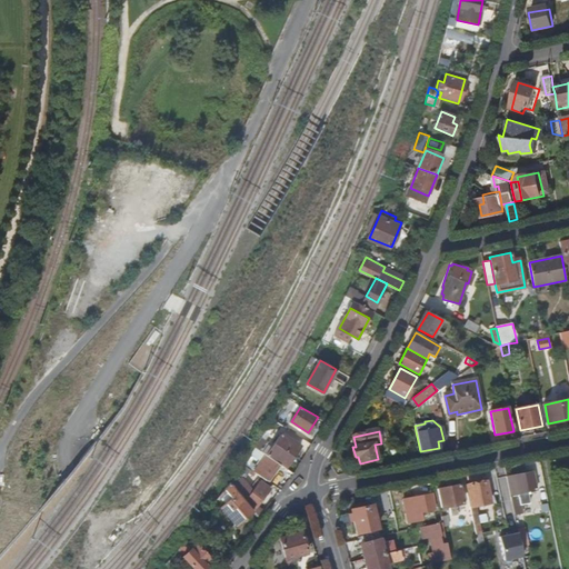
[(279,463),(286,468),(301,446),(282,433),(268,456),(279,463)]
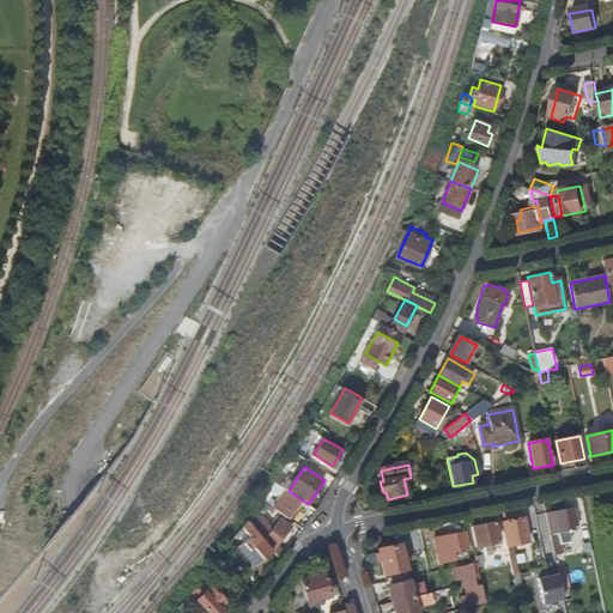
[(274,508),(287,517),(301,499),(289,491),(287,490),(274,508)]
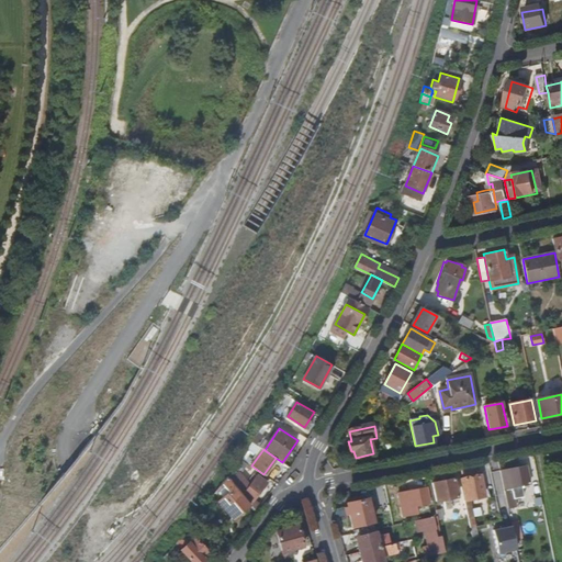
[(244,493),(254,501),(268,482),(257,474),(249,485),(243,479),(251,465),(247,462),(245,467),(237,461),(232,469),(236,473),(228,481),(243,495),(244,493)]
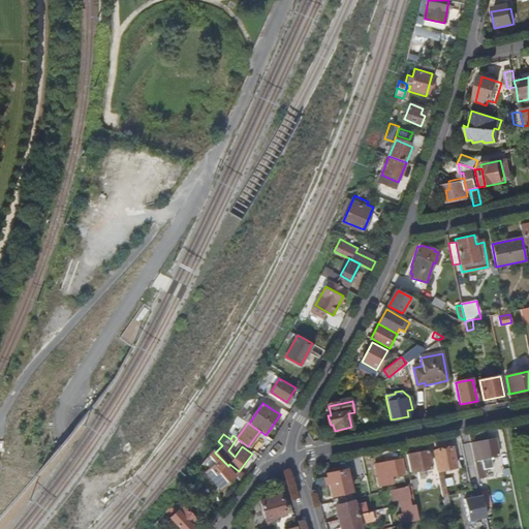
[(495,439),(471,444),(475,463),(478,476),(486,475),(481,460),(499,456),(495,439)]
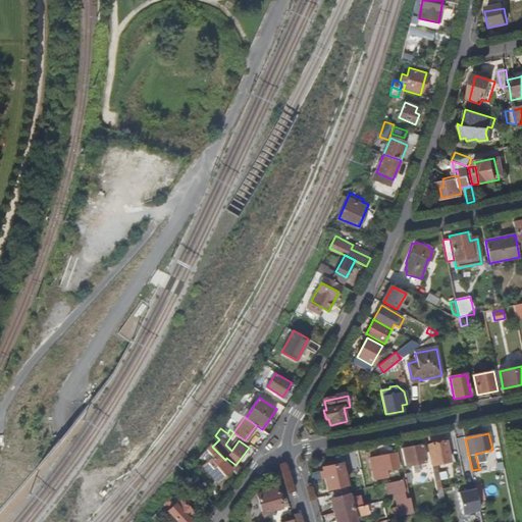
[(461,458),(469,457),(465,438),(457,440),(461,458)]
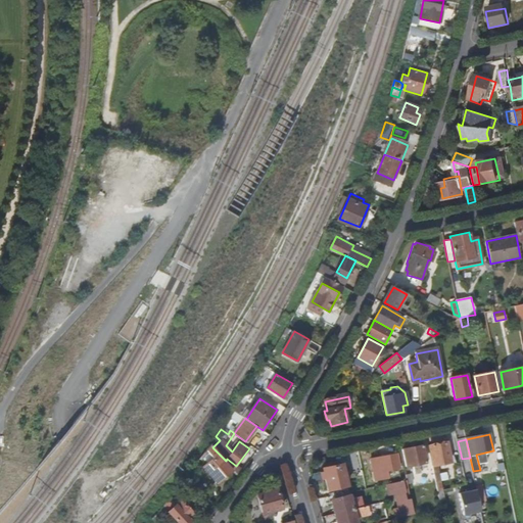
[(430,446),(434,468),(438,467),(452,464),(447,443),(430,446)]
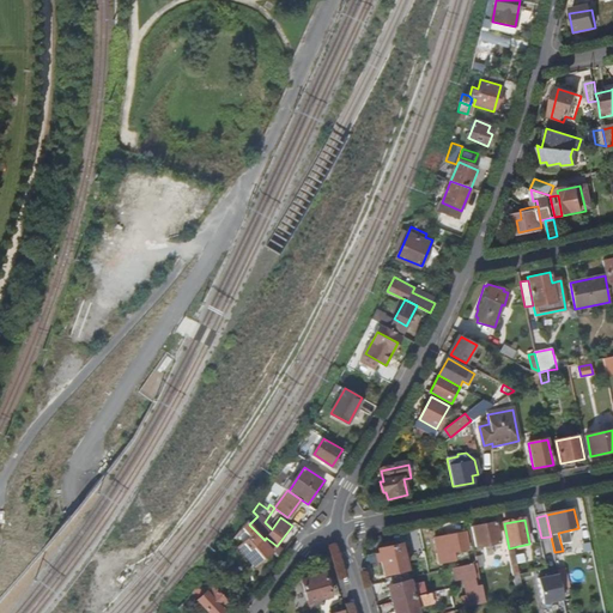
[(265,540),(249,525),(246,521),(240,529),(247,538),(237,548),(254,565),(272,548),(265,540)]
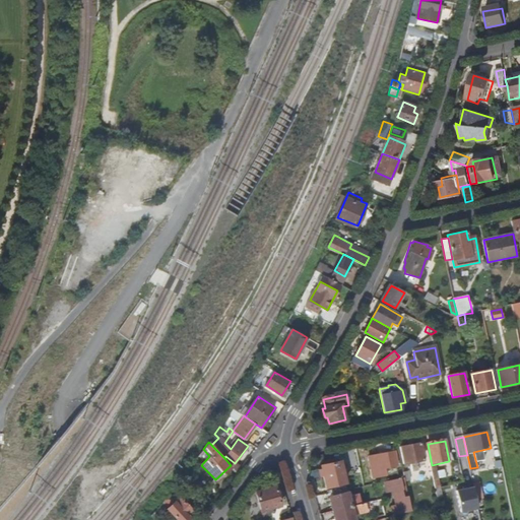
[(419,444),(400,448),(404,466),(411,464),(413,472),(417,471),(417,468),(425,466),(419,444)]
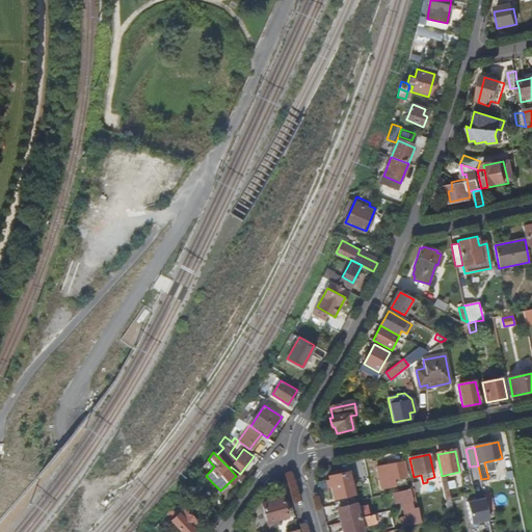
[(404,462),(392,464),(395,478),(406,475),(404,462)]
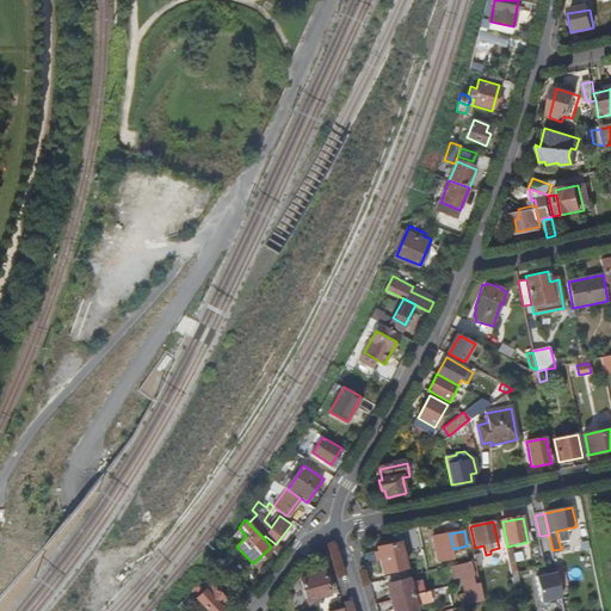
[(273,548),(276,544),(265,536),(264,538),(271,547),(273,548)]
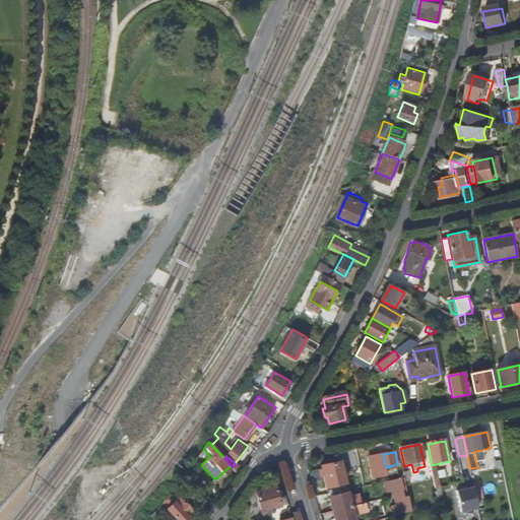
[(342,463),(323,467),(328,489),(347,484),(342,463)]
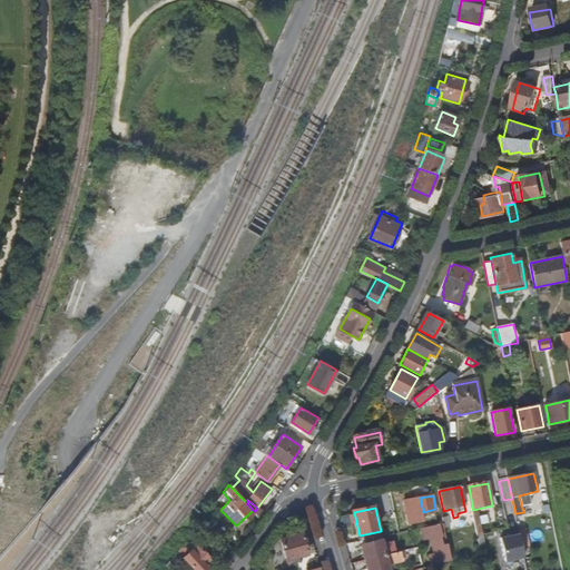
[(473,510),(471,510),(473,519),(474,527),(480,552),(487,550),(478,509),(473,510)]
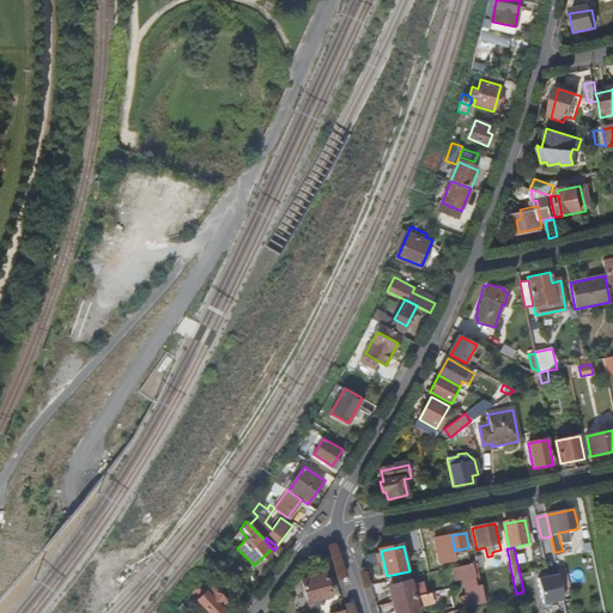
[(214,564),(225,580),(231,575),(220,557),(214,564)]
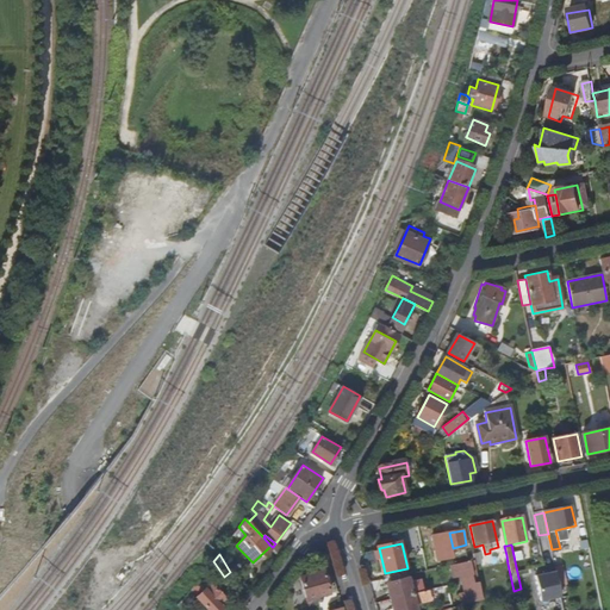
[(498,566),(508,564),(506,555),(497,558),(498,566)]
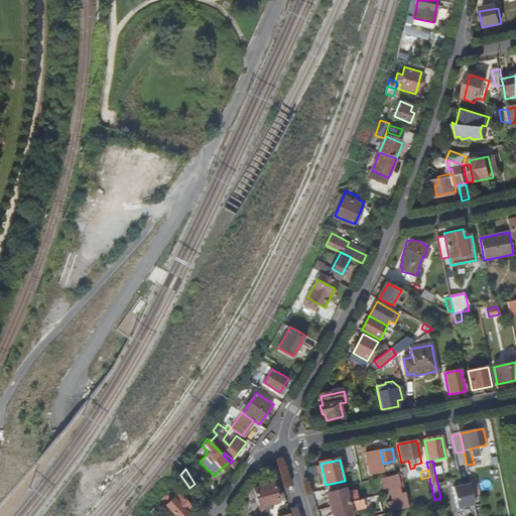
[(387,502),(389,512),(408,507),(407,504),(405,495),(401,496),(396,476),(380,478),(382,488),(390,487),(393,500),(387,502)]
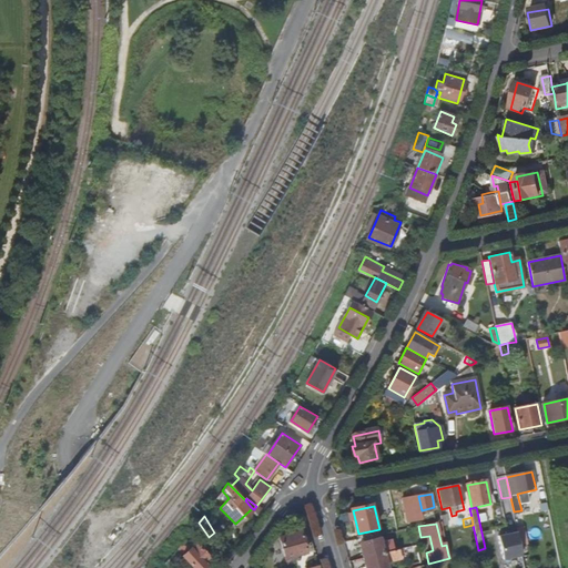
[(501,530),(503,557),(523,556),(523,540),(528,540),(527,529),(501,530)]
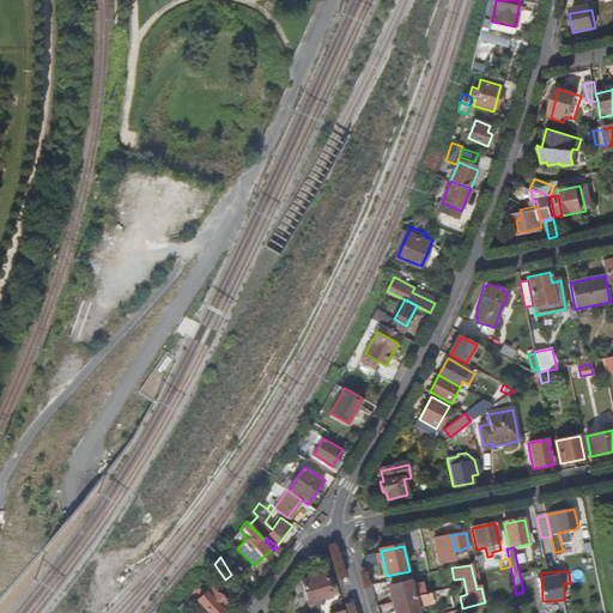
[(325,574),(303,580),(309,602),(332,595),(325,574)]
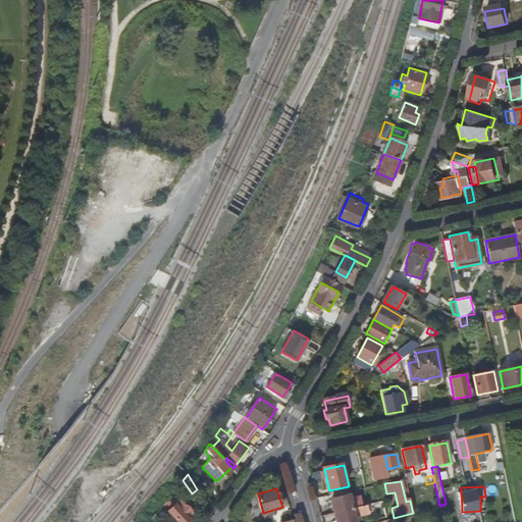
[(332,496),(335,510),(354,506),(351,491),(332,496)]
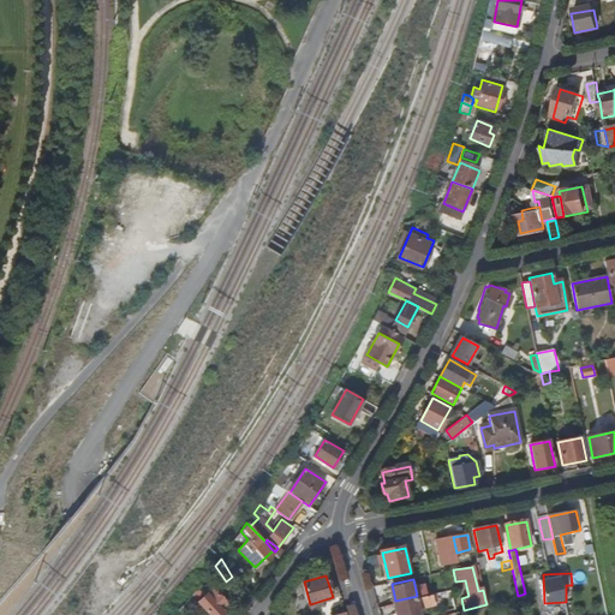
[(210,586),(196,599),(209,614),(216,614),(221,610),(218,607),(224,601),(210,586)]
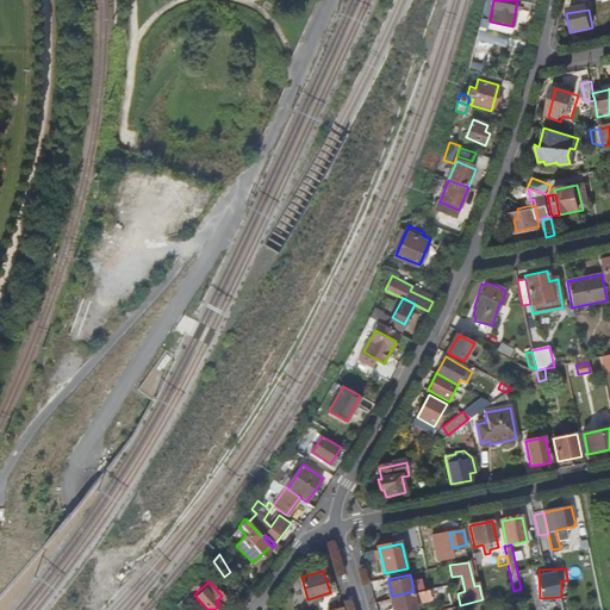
[(414,591),(392,596),(393,609),(403,609),(417,607),(416,602),(434,598),(431,587),(414,591)]
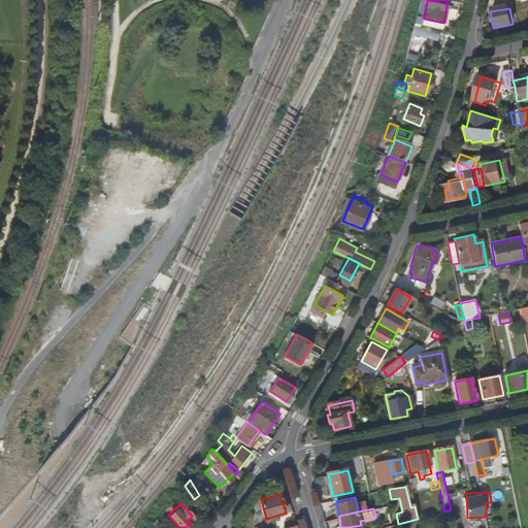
[(252,514),(248,510),(238,522),(242,526),(252,514)]
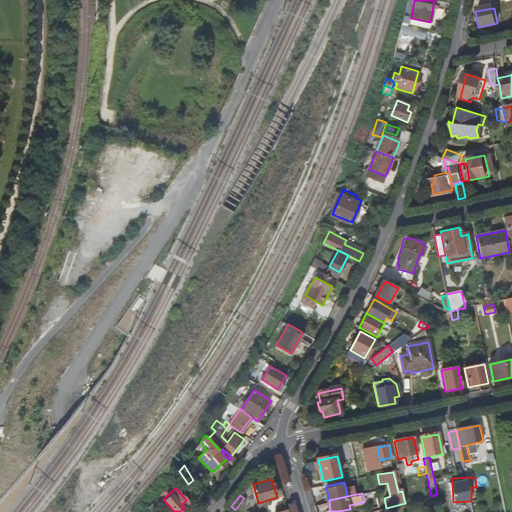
[(152,511),(164,502),(159,497),(154,502),(148,508),(151,511),(152,511)]
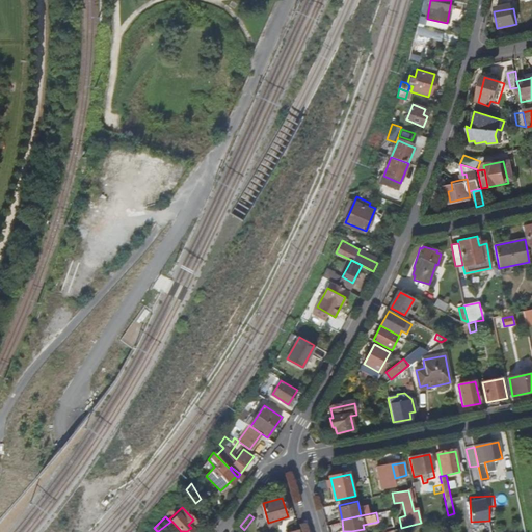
[(300,523),(301,531),(310,531),(308,521),(300,523)]
